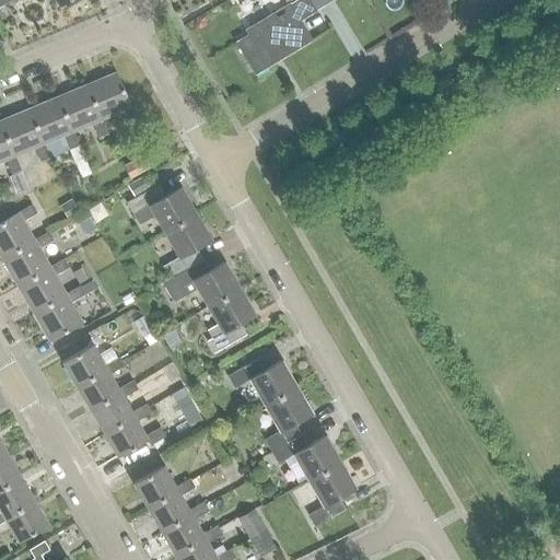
[(236,41),(256,72),(312,37),(301,19),(316,9),(311,0),(295,0),(291,3),(290,1),(246,28),(249,33),(236,41)]
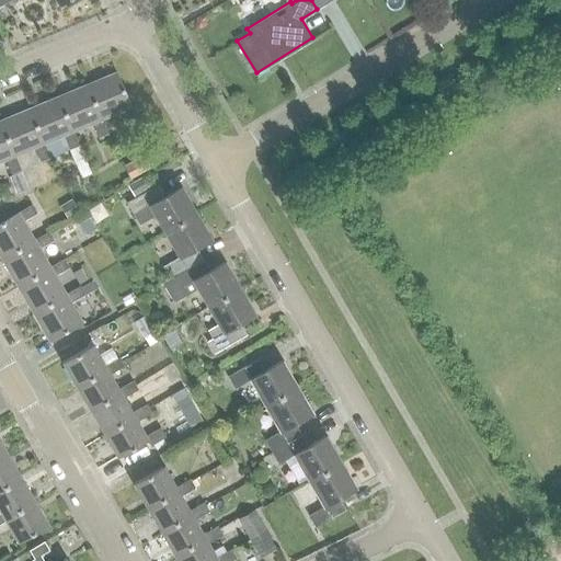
[(116,72),(88,83),(101,118),(121,110),(127,125),(137,121),(116,72)]
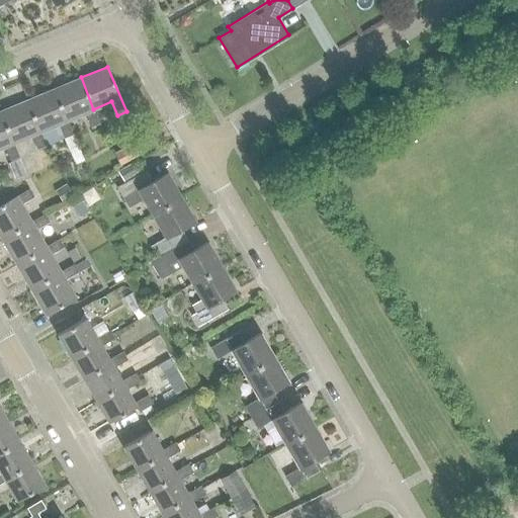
[(81,77),(54,89),(67,121),(84,113),(90,127),(99,123),(93,109),(81,77)]
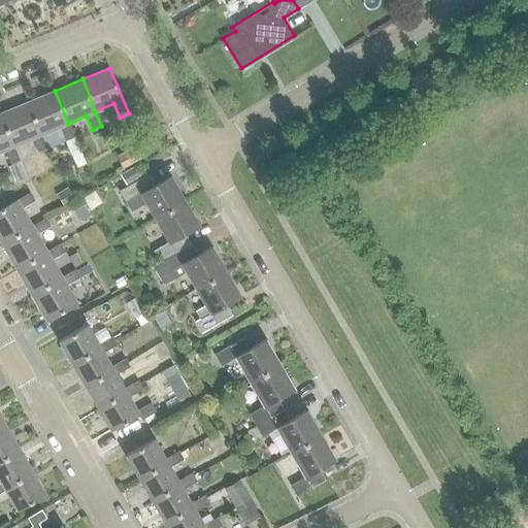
[(55,91),(27,103),(40,135),(59,128),(64,141),(73,137),(68,124),(55,91)]
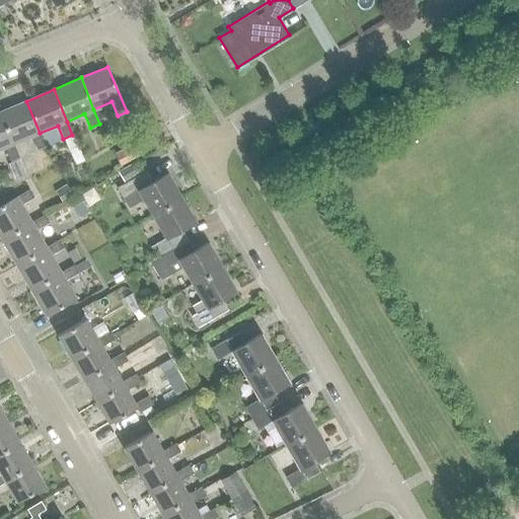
[(26,101),(0,112),(0,113),(13,144),(30,137),(35,150),(46,146),(40,133),(26,101)]
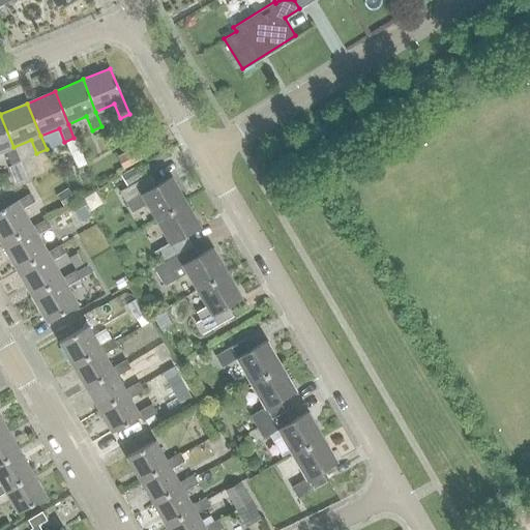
[(0,115),(0,152),(4,151),(10,165),(19,160),(12,147),(13,147),(0,115)]
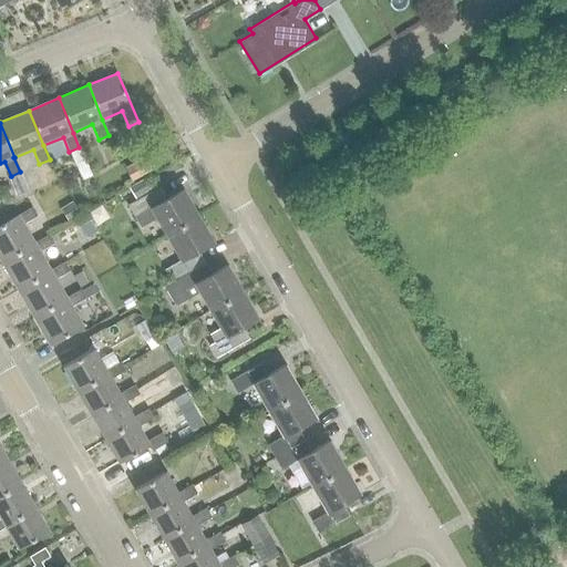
[(80,148),(70,152),(74,164),(84,160),(80,148)]
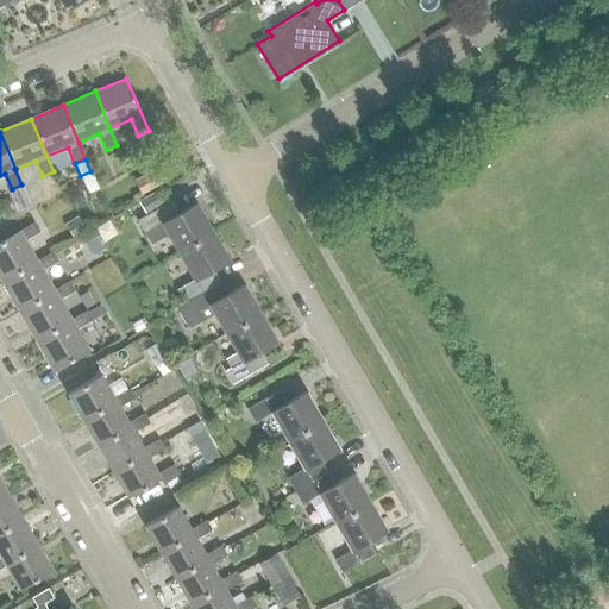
[(163,163),(133,180),(142,194),(171,179),(163,163)]
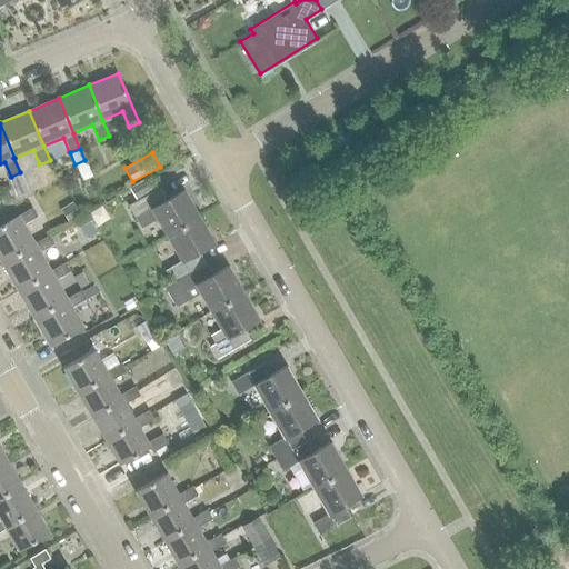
[(28,192),(21,175),(9,180),(16,197),(28,192)]
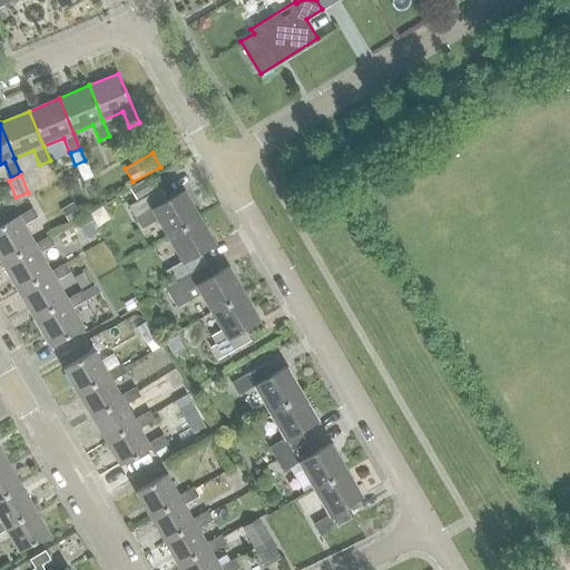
[(144,180),(129,189),(136,199),(150,192),(144,180)]
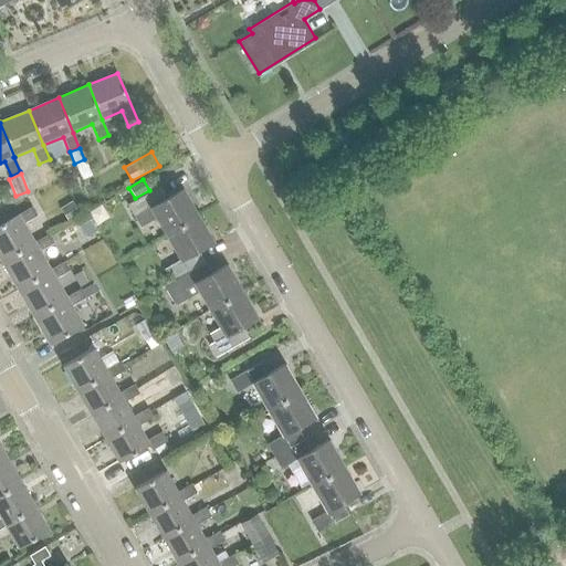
[(156,219),(164,234),(197,216),(182,189),(167,198),(160,186),(127,206),(140,228),(156,219)]
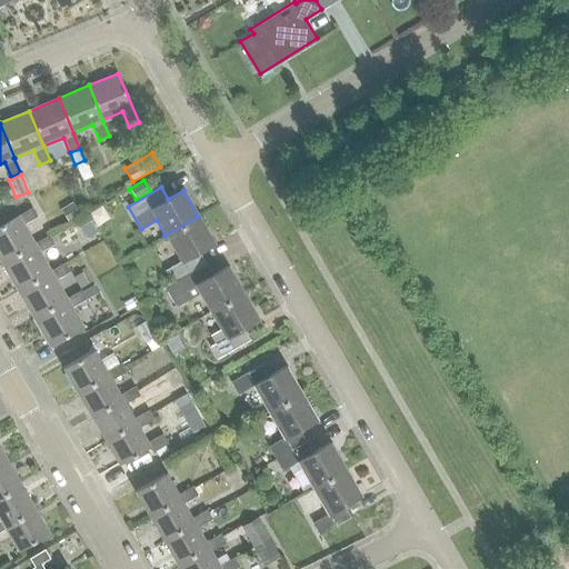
[(72,198),(60,206),(68,220),(81,211),(72,198)]
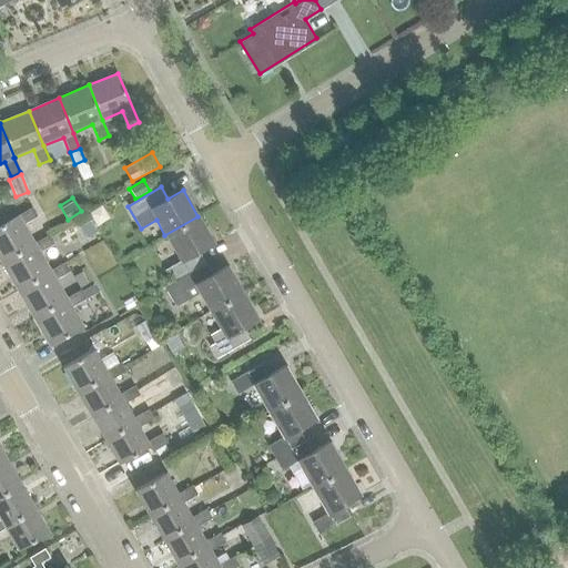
[(0,226),(0,261),(1,263),(34,244),(23,224),(37,216),(32,209),(0,226)]
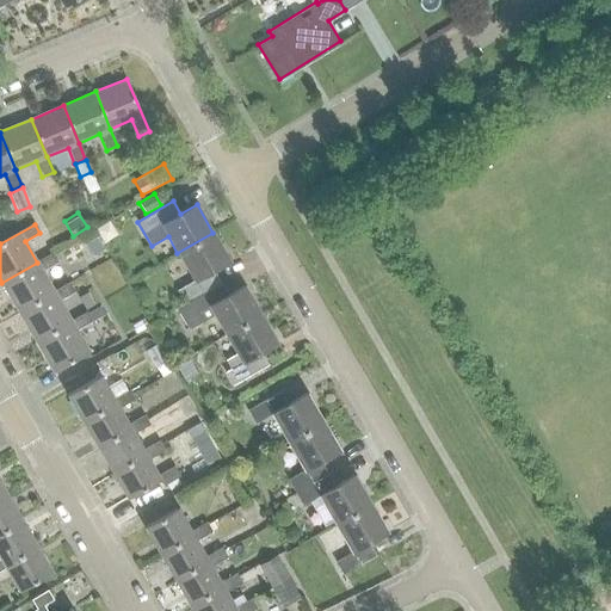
[(178,291),(185,303),(221,283),(214,271),(229,261),(213,233),(177,253),(195,282),(178,291)]
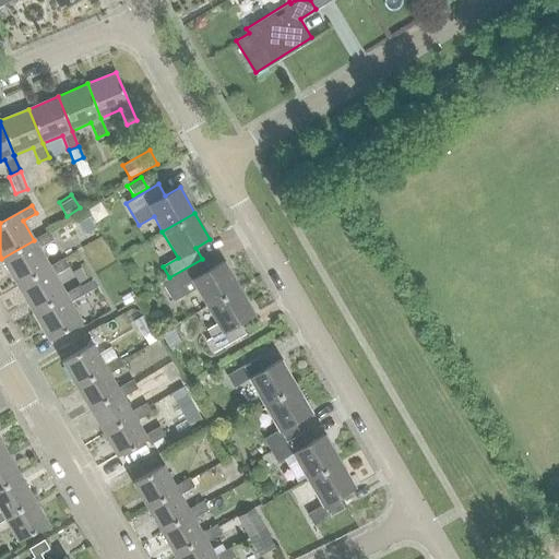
[(1,259),(18,287),(50,268),(39,249),(52,241),(47,233),(34,240),(1,259)]
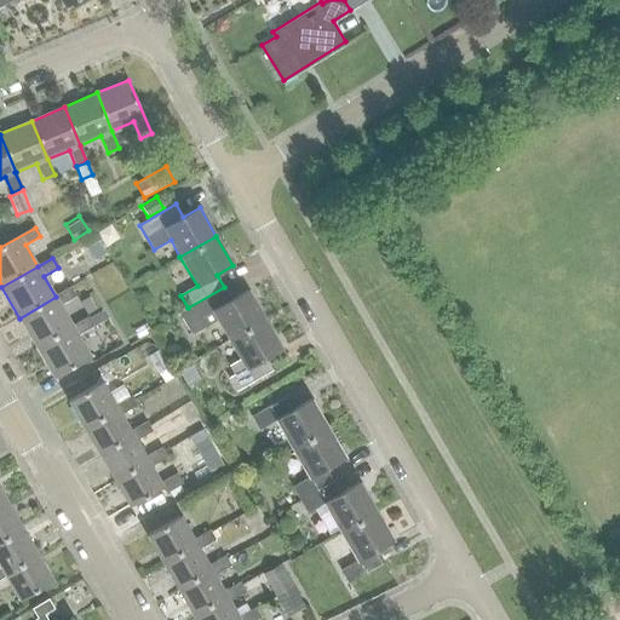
[(228,340),(264,319),(248,291),(231,299),(224,287),(188,308),(178,313),(191,336),(217,320),(228,340)]
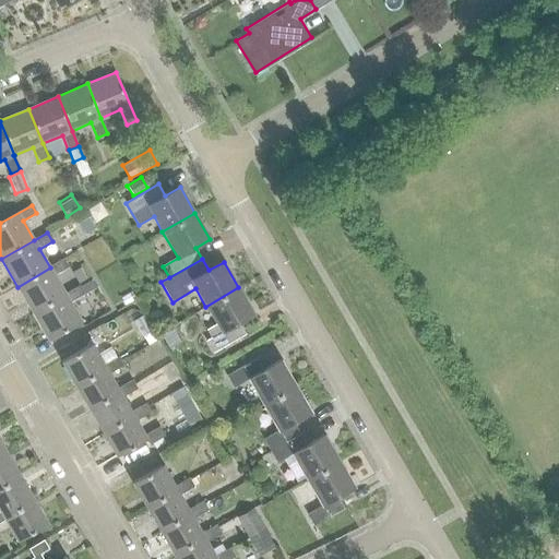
[(18,287),(34,314),(66,295),(55,276),(68,269),(63,260),(50,268),(18,287)]
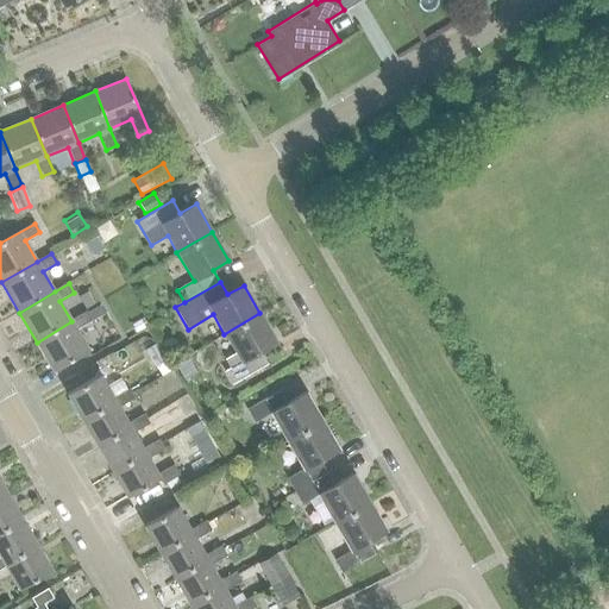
[(94,301),(87,288),(77,294),(85,307),(94,301)]
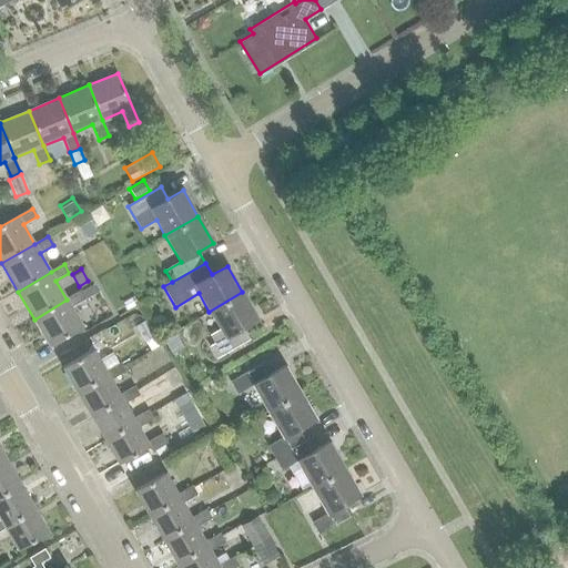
[(92,284),(80,291),(85,300),(98,293),(92,284)]
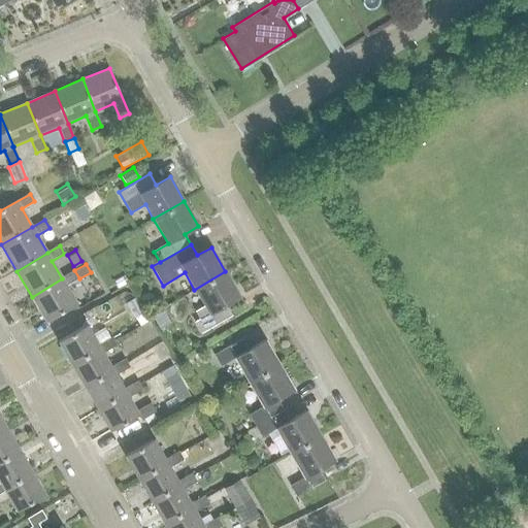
[(62,278),(32,297),(45,322),(76,303),(66,287),(78,279),(74,271),(62,278)]
